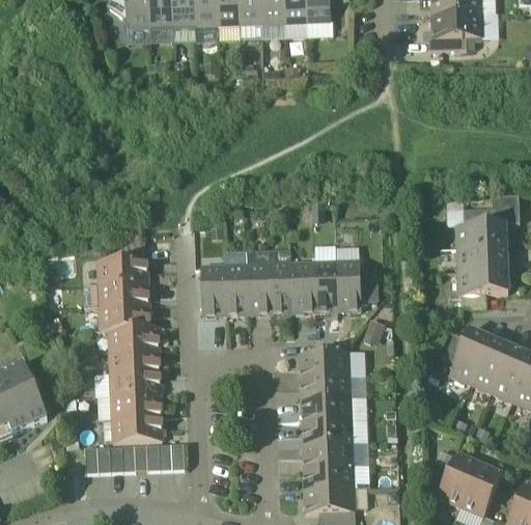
[(127,18),(126,0),(110,0),(107,6),(124,19),(127,18)]
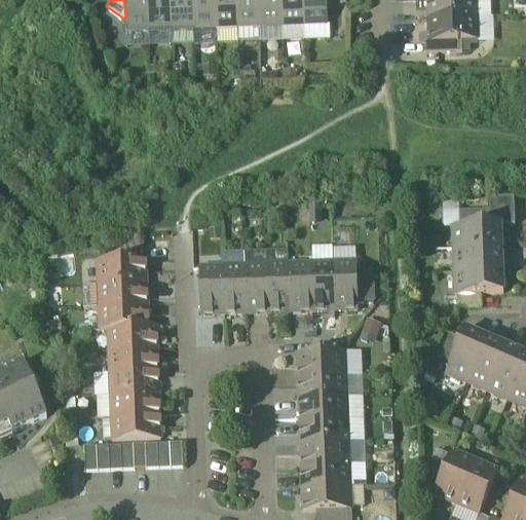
[(149,27),(147,0),(124,0),(125,17),(125,28),(149,27)]
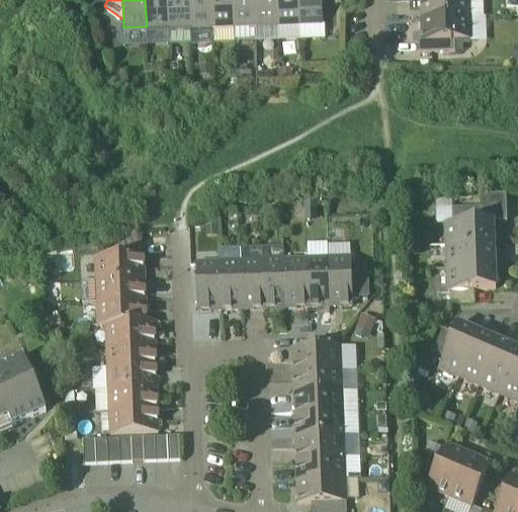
[(145,0),(147,26),(168,26),(166,0),(145,0)]
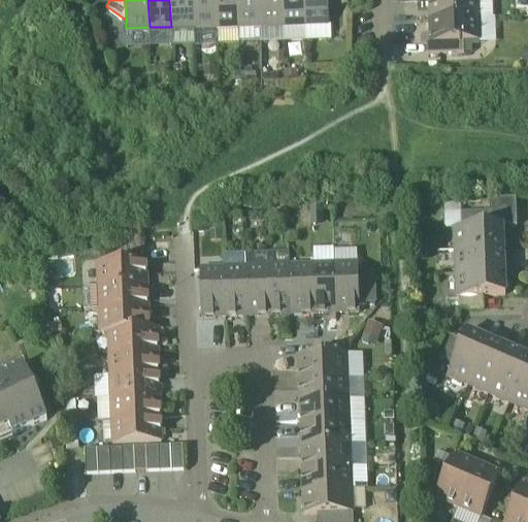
[(169,0),(171,27),(194,26),(192,0),(169,0)]
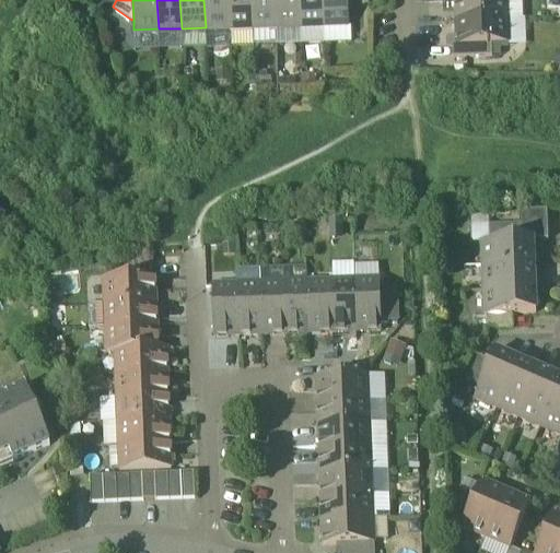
[(203,0),(206,27),(229,26),(228,0),(203,0)]
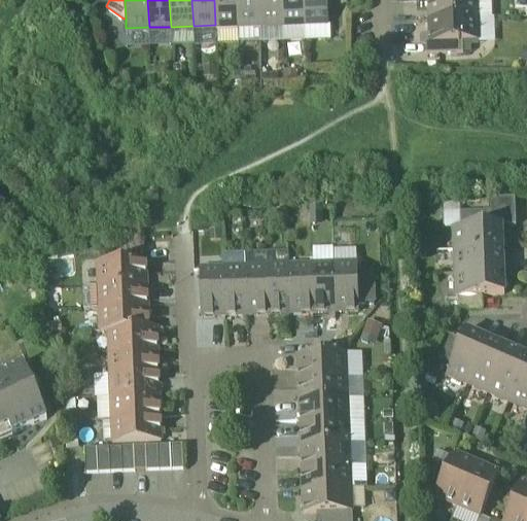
[(214,0),(215,25),(238,24),(236,0),(214,0)]
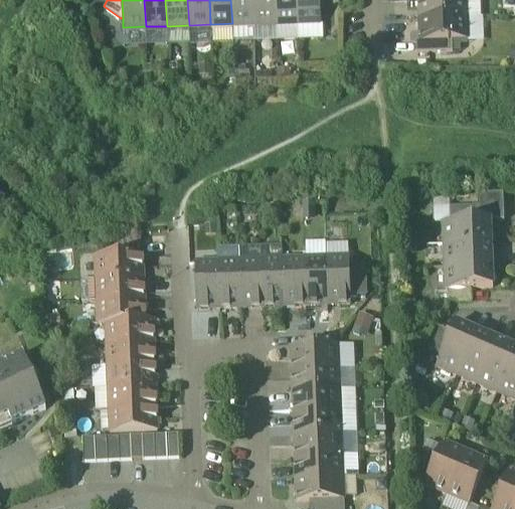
[(230,0),(232,23),(253,22),(252,0),(230,0)]
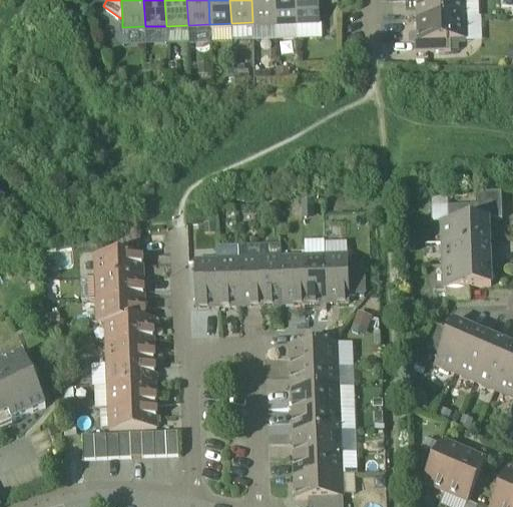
[(251,0),(252,22),(275,21),(274,0),(251,0)]
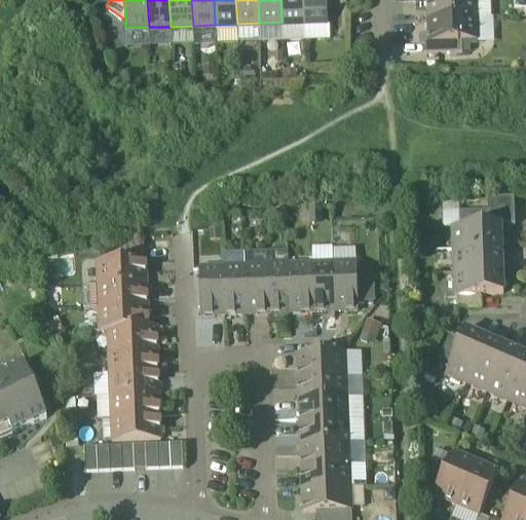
[(280,0),(282,22),(304,22),(302,0),(280,0)]
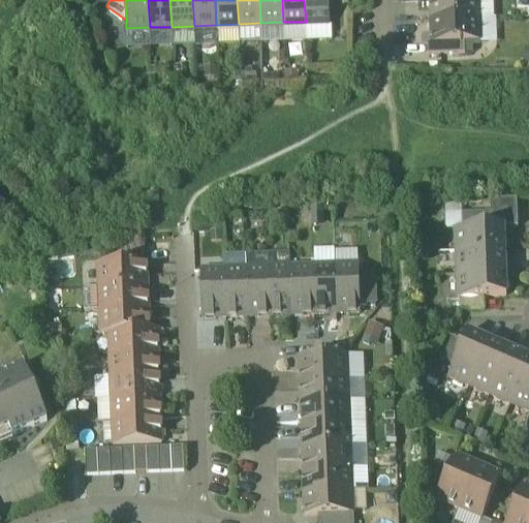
[(304,0),(306,22),(329,21),(327,0),(304,0)]
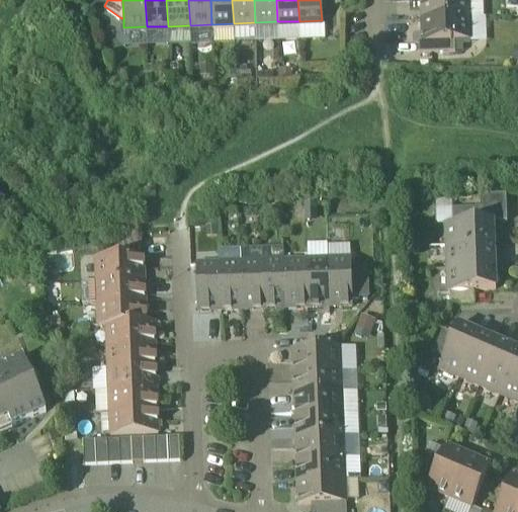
[(468,13),(467,0),(420,0),(421,15),(468,13)]
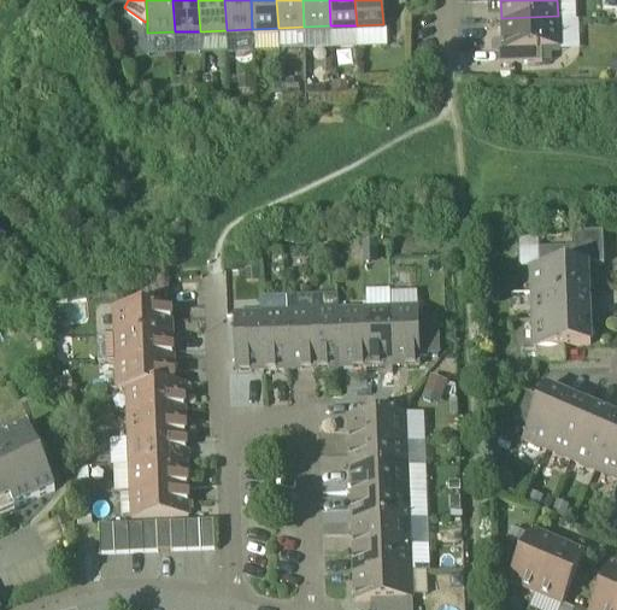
[(576,16),(575,0),(557,0),(558,16),(576,16)]
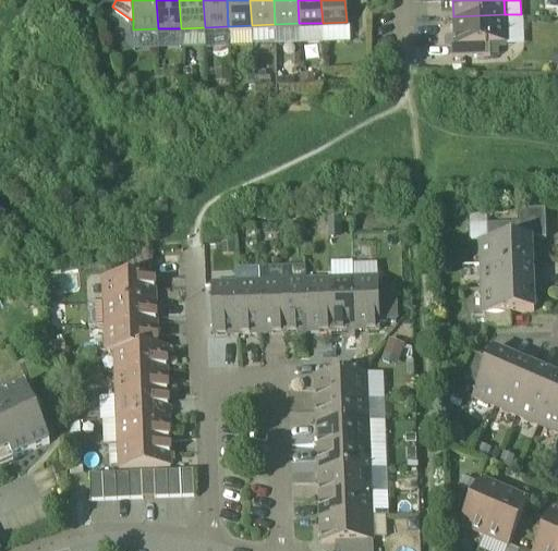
[(506,38),(505,14),(453,16),(455,39),(455,40),(489,39),(506,38)]
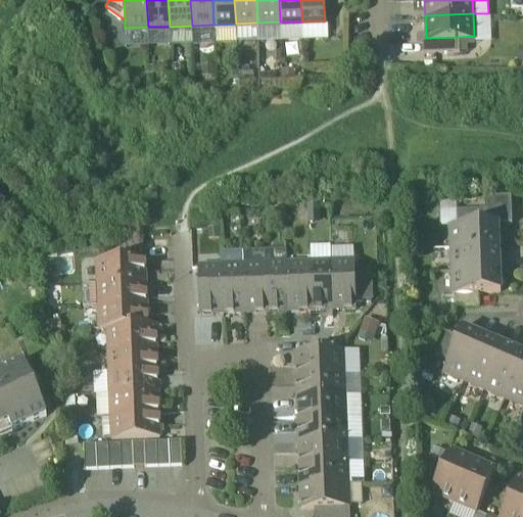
[(490,13),(488,13),(473,13),(474,36),(474,38),(490,37),(490,13)]
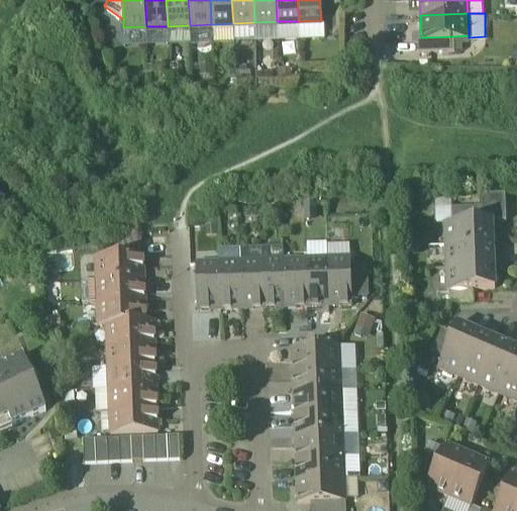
[(299,21),(299,35),(321,34),(321,20),(299,21)]
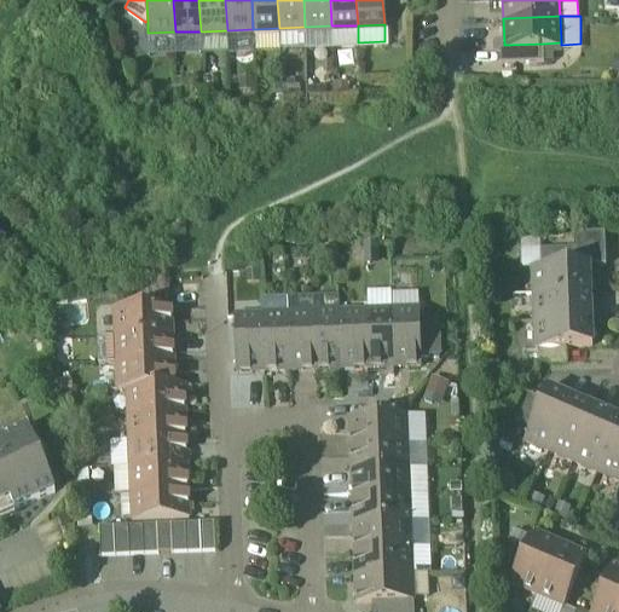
[(333,44),(331,26),(305,27),(306,45),(333,44)]
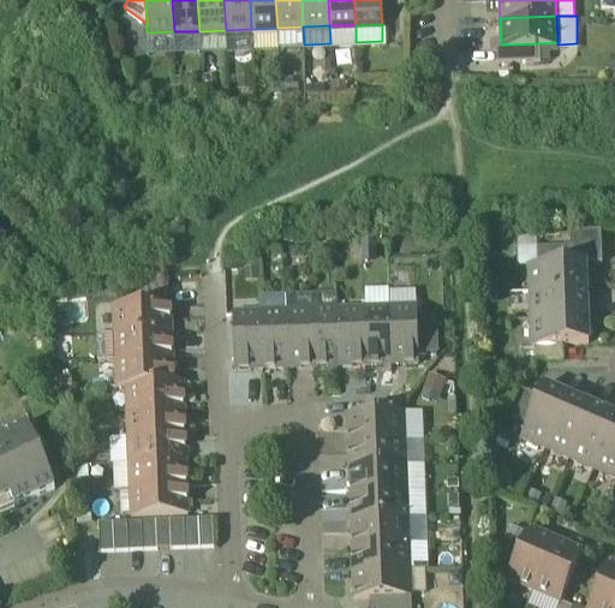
[(356,42),(356,25),(329,25),(330,43),(356,42)]
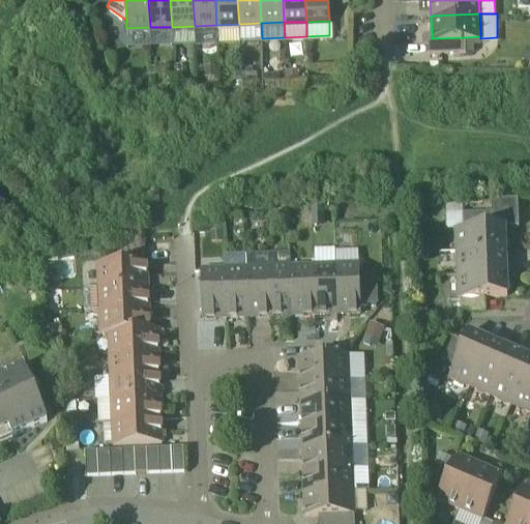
[(262,38),(261,23),(239,24),(239,39),(262,38)]
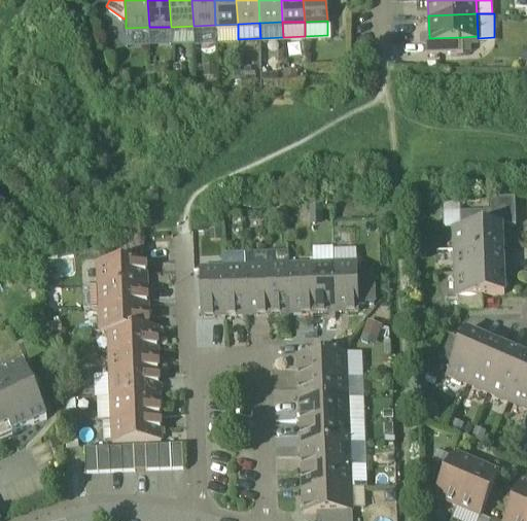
[(238,39),(238,24),(215,25),(216,39),(238,39)]
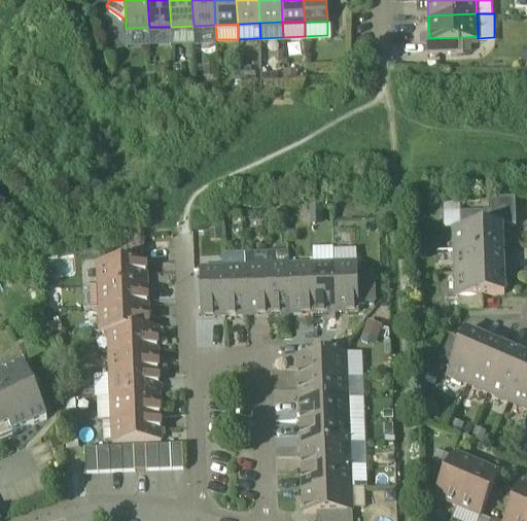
[(216,39),(215,25),(194,26),(194,40),(216,39)]
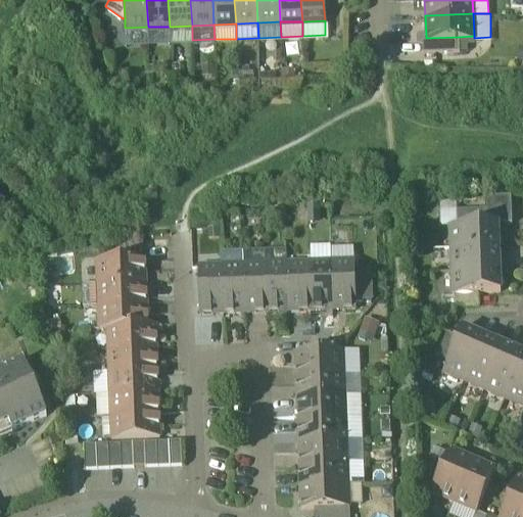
[(192,40),(192,26),(170,27),(171,41),(192,40)]
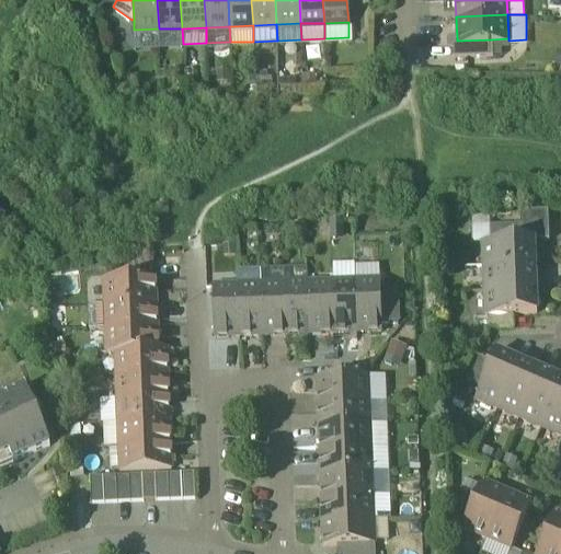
[(159,45),(159,29),(134,30),(135,46),(159,45)]
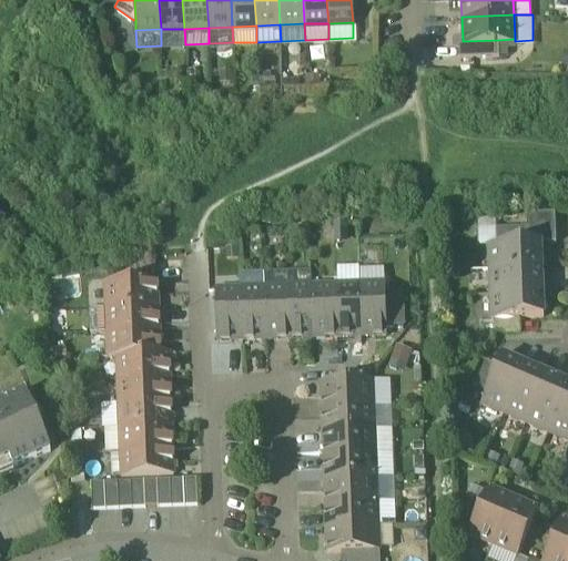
[(185,44),(184,29),(161,29),(161,46),(185,44)]
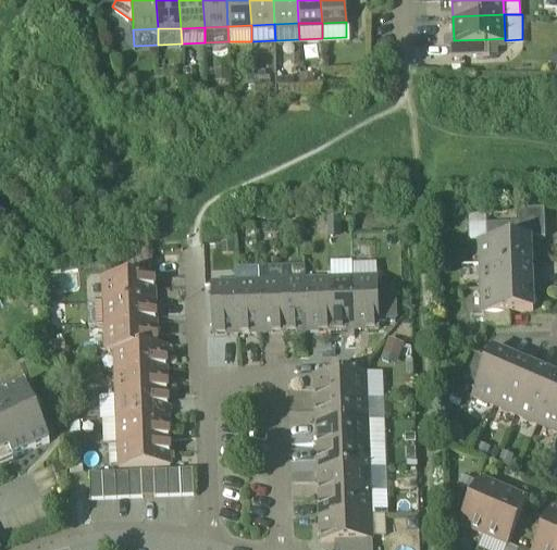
[(449,39),(450,52),(490,51),(489,39),(454,40),(454,39),(449,39)]
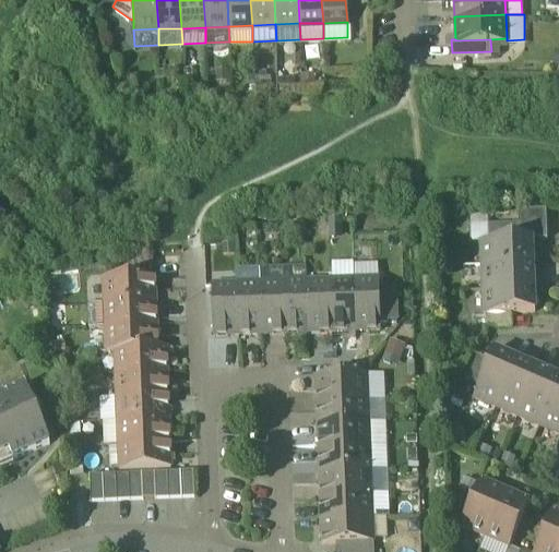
[(532,235),(532,236),(547,235),(546,205),(516,207),(518,220),(519,220),(519,236),(532,235)]
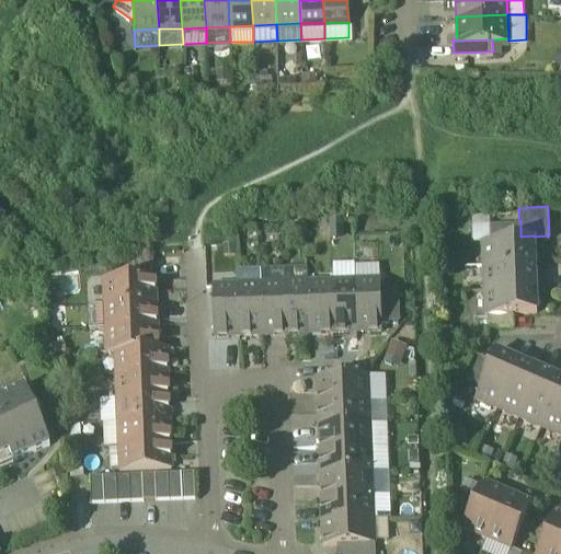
[(490,238),(490,223),(490,212),(472,212),(472,238),(482,238),(490,238)]
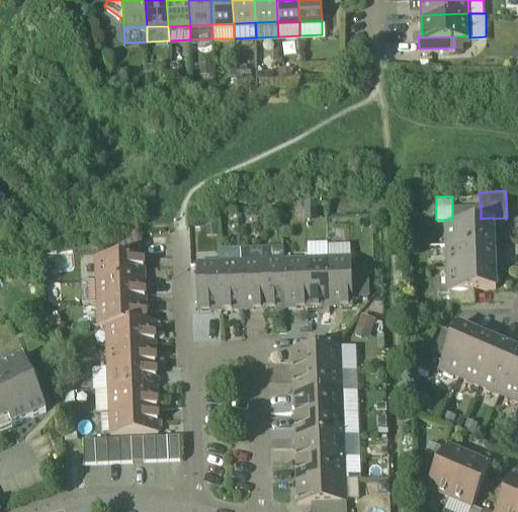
[(452,206),(452,220),(481,219),(481,204),(480,204),(452,206)]
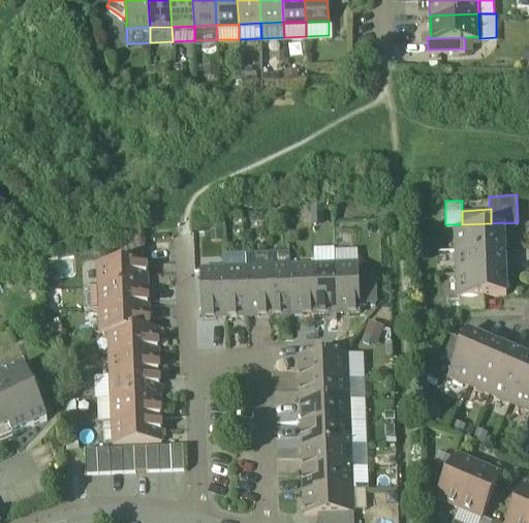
[(455,224),(456,247),(504,246),(503,223),(503,222),(491,223),(462,224),(455,224)]
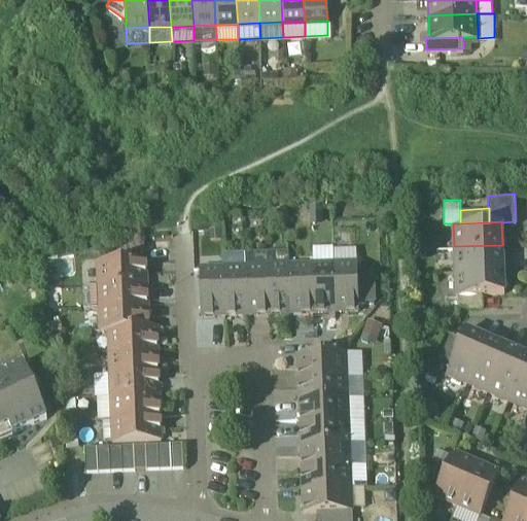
[(311,245),(311,262),(334,261),(332,247),(332,245),(311,245)]
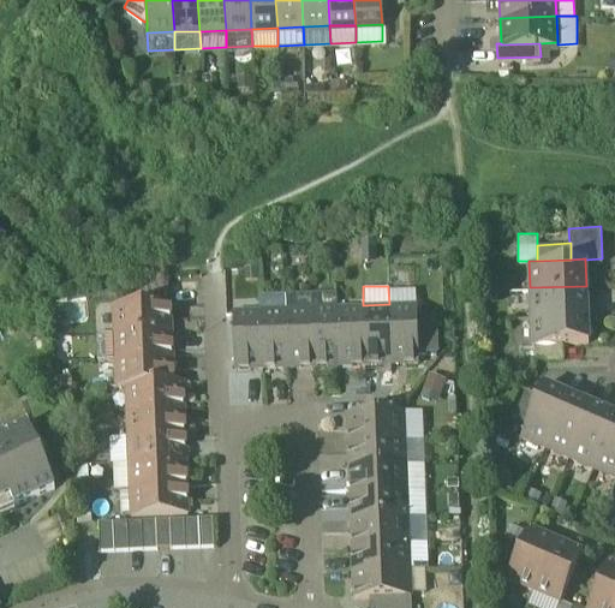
[(530,287),(530,314),(587,311),(586,286),(530,287)]
